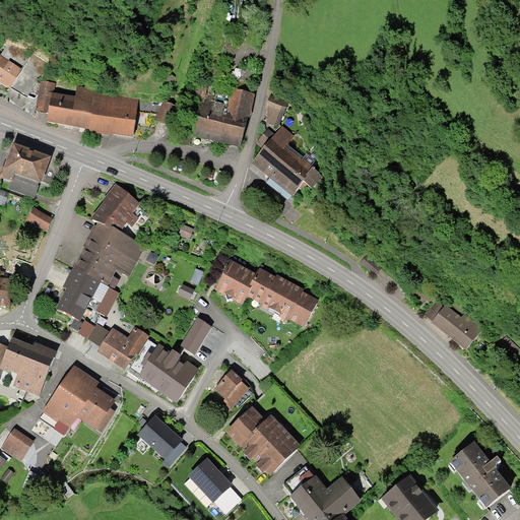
[(0,57),(0,83),(10,89),(22,70),(0,57)]
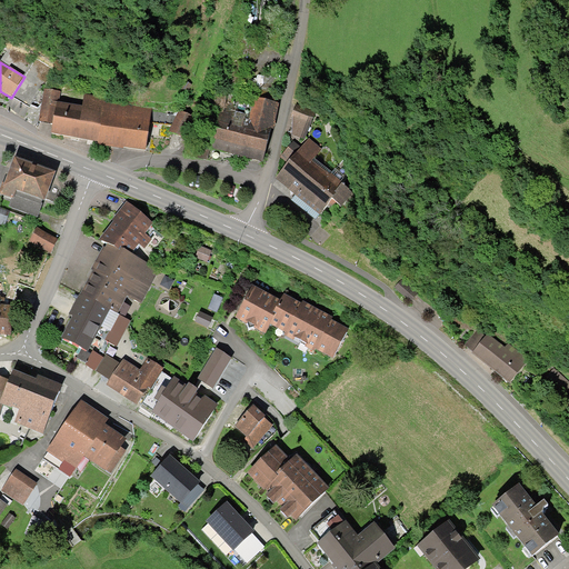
[(57,102),(59,102),(61,91),(46,89),(40,122),(53,125),(57,102)]
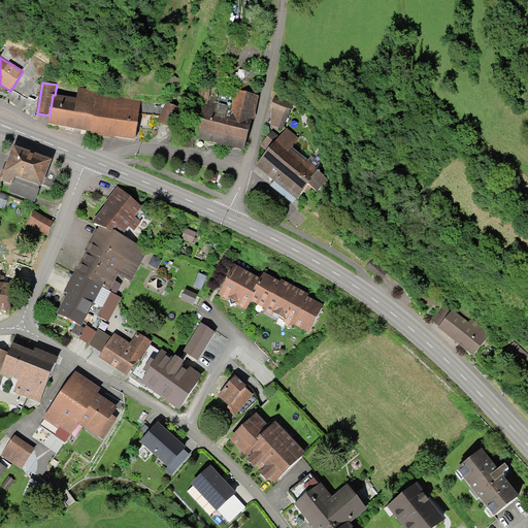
[(91,132),(97,94),(98,91),(78,88),(76,98),(55,95),(53,95),(50,116),(47,125),(71,129),(91,132)]
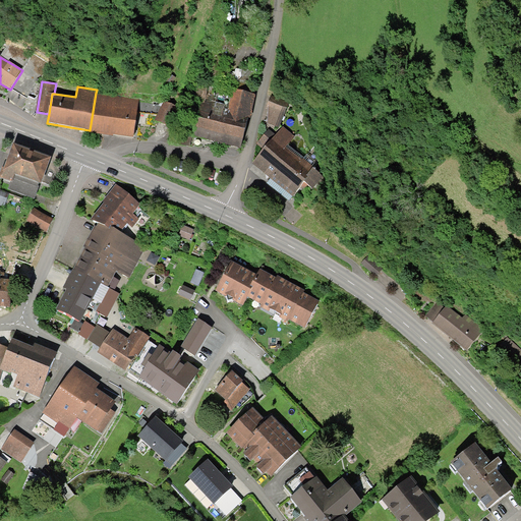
[(256,96),(233,90),(226,118),(211,114),(213,106),(203,103),(193,136),(217,142),(240,149),(248,117),(250,117),(256,96)]
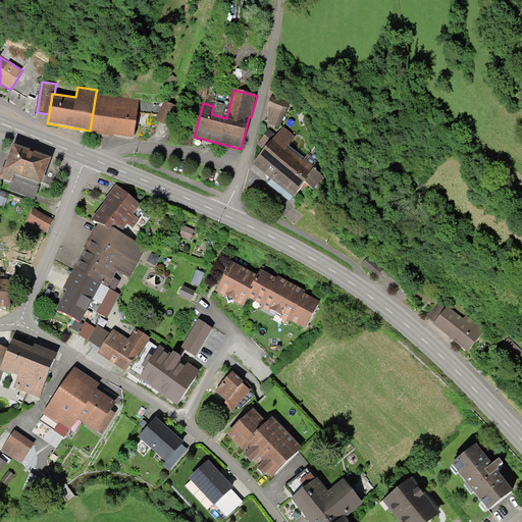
[(140,100),(96,93),(90,131),(90,134),(113,138),(114,136),(134,139),(137,117),(140,100)]
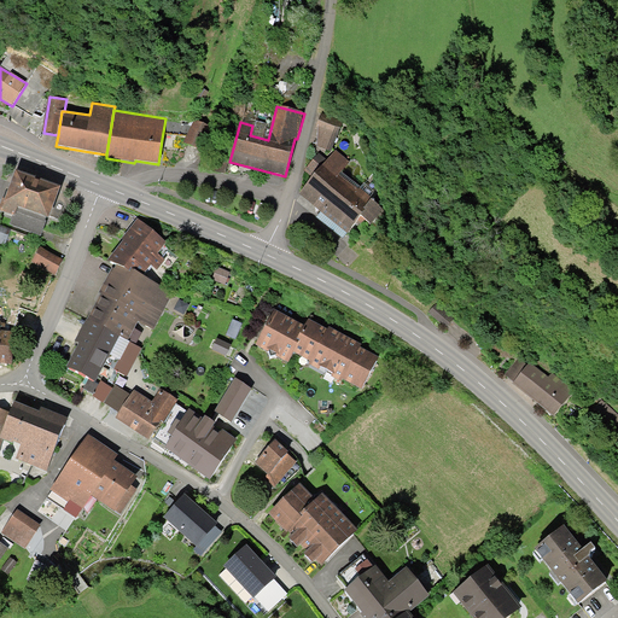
[(196,121),(185,143),(199,150),(211,128),(196,121)]
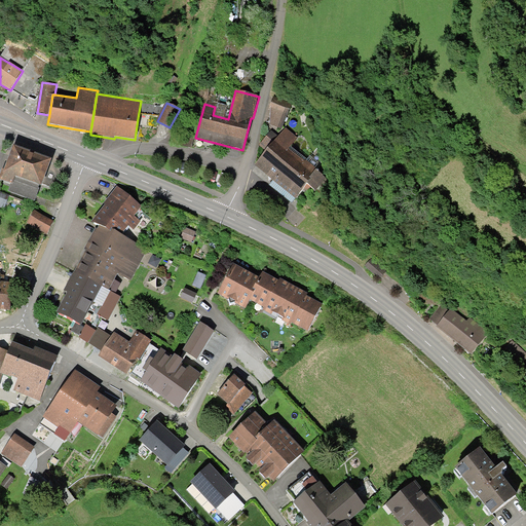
[(290,110),(271,103),(269,108),(271,109),(270,124),(282,128),(290,110)]
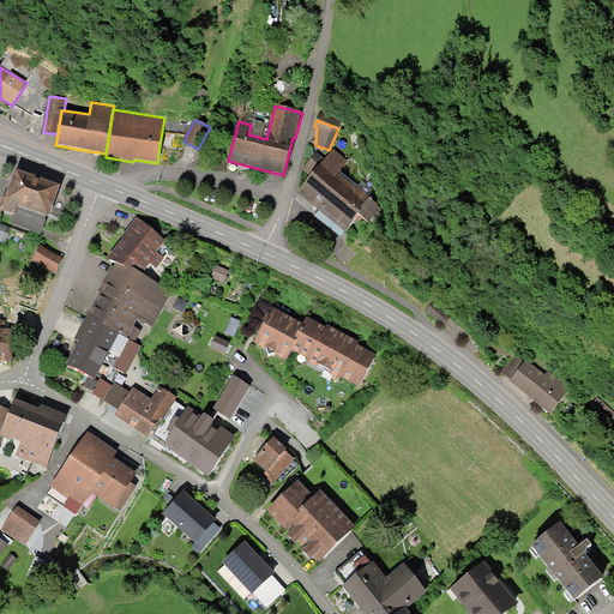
[(348,161),(333,149),(327,157),(319,150),(302,170),(311,176),(298,193),(345,232),(359,215),(363,210),(361,208),(368,199),(369,198),(357,187),(356,188),(337,174),(348,161)]
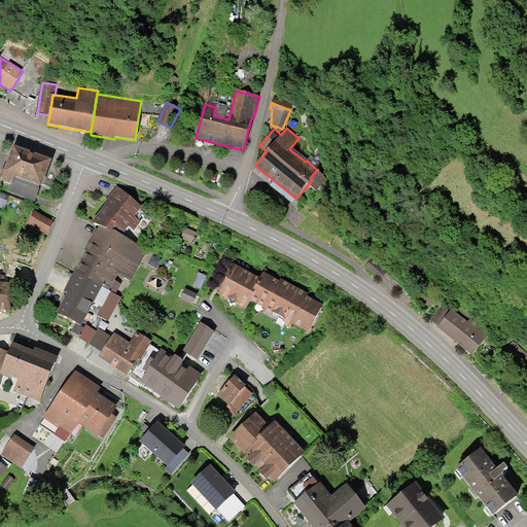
[(51,159),(14,144),(5,170),(3,169),(0,176),(0,178),(11,183),(13,183),(15,176),(40,185),(41,185),(51,159)]
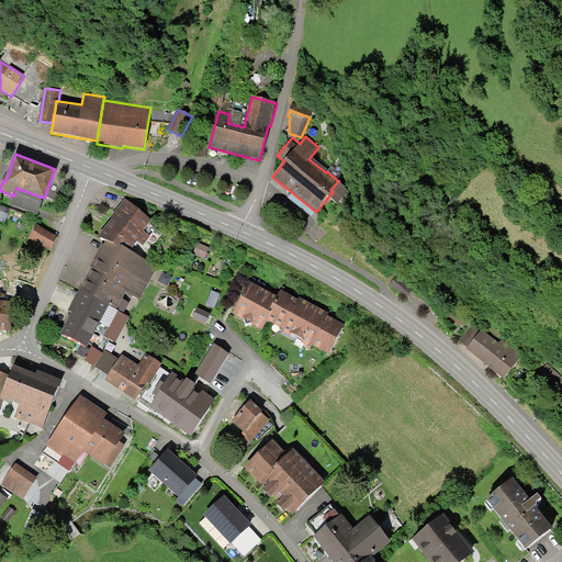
[(349,191),(337,182),(330,190),(333,192),(328,197),(337,204),(349,191)]
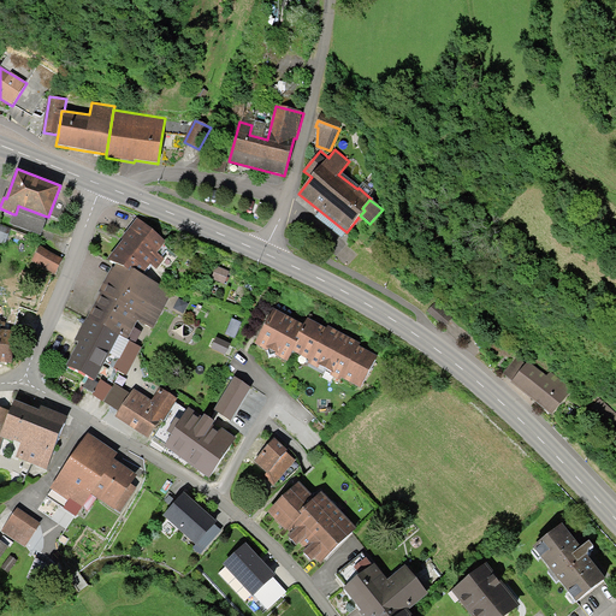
[(41,235),(47,217),(18,206),(16,214),(13,214),(10,223),(41,235)]
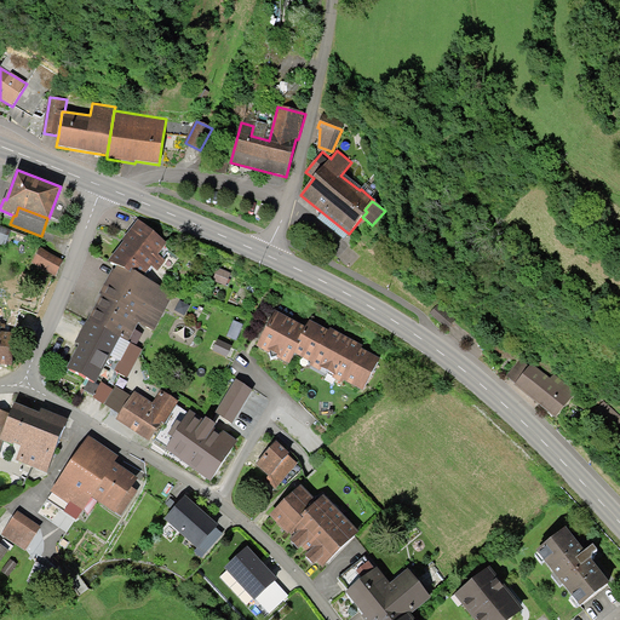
[(166,244),(138,220),(122,240),(121,240),(124,242),(108,262),(116,267),(131,274),(132,270),(143,276),(153,267),(158,271),(166,262),(159,256),(166,244)]
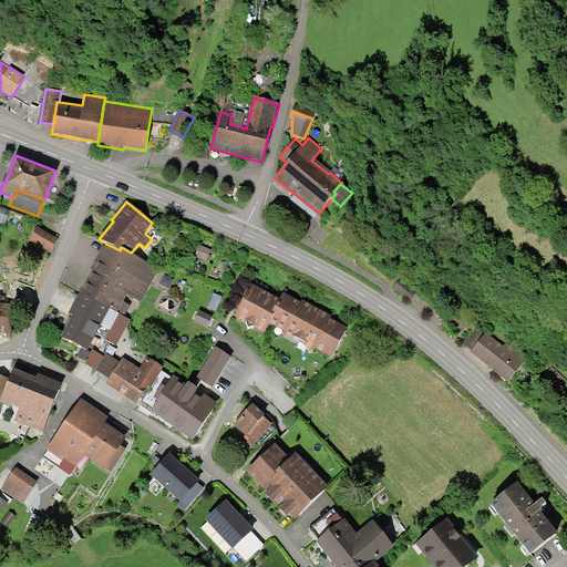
[(0,224),(4,225),(10,210),(0,207),(0,224)]
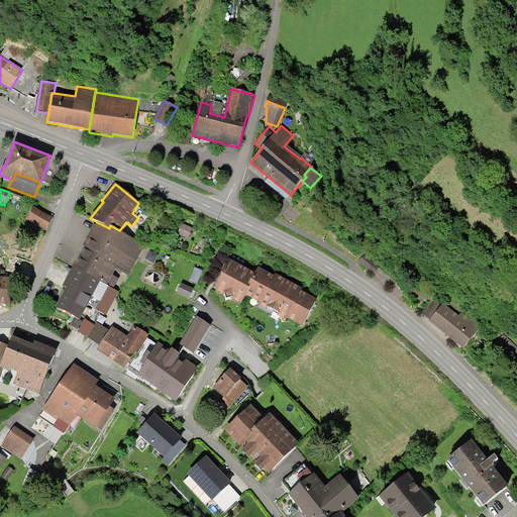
[(33,206),(27,219),(46,229),(54,217),(33,206)]
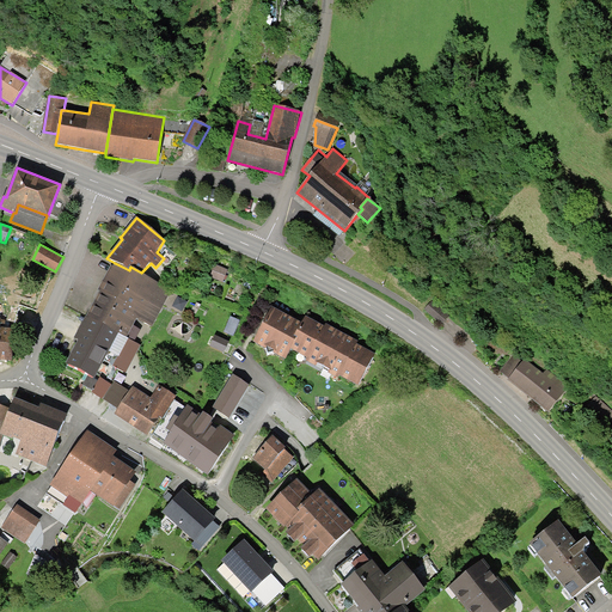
[(171,289),(141,273),(130,267),(129,270),(115,263),(112,267),(111,265),(98,289),(101,291),(99,293),(86,317),(118,334),(127,338),(134,326),(138,319),(153,326),(171,289)]
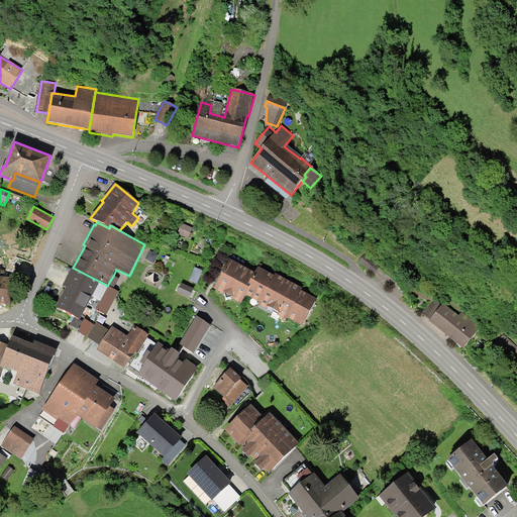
[(182,223),(178,233),(188,238),(193,228),(182,223)]
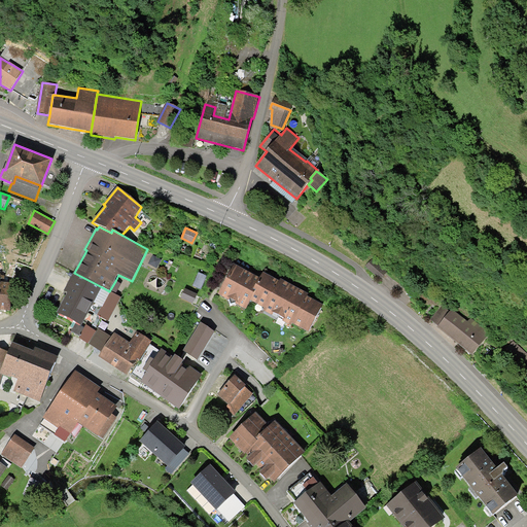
[(370,262),(365,268),(378,279),(382,274),(370,262)]
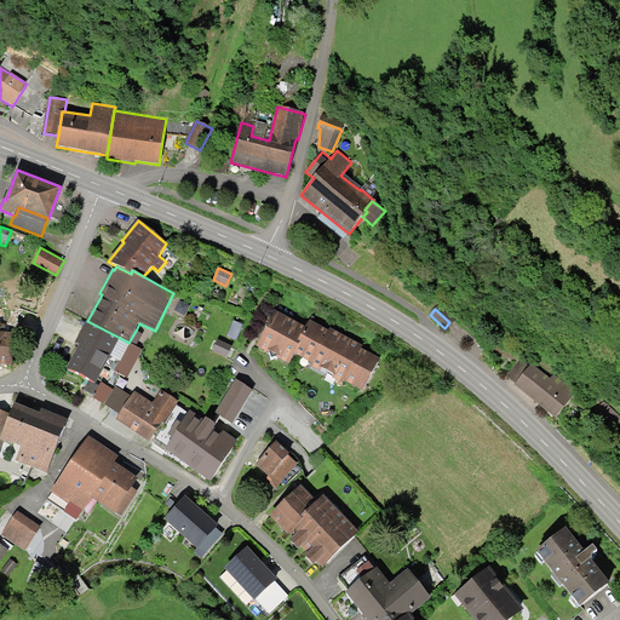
[(305,328),(276,311),(257,346),(290,365),(294,355),(311,363),(310,366),(320,372),(322,368),(334,375),(333,379),(342,384),(344,380),(362,391),(379,360),(361,350),(362,346),(331,329),(328,332),(310,321),(305,328)]
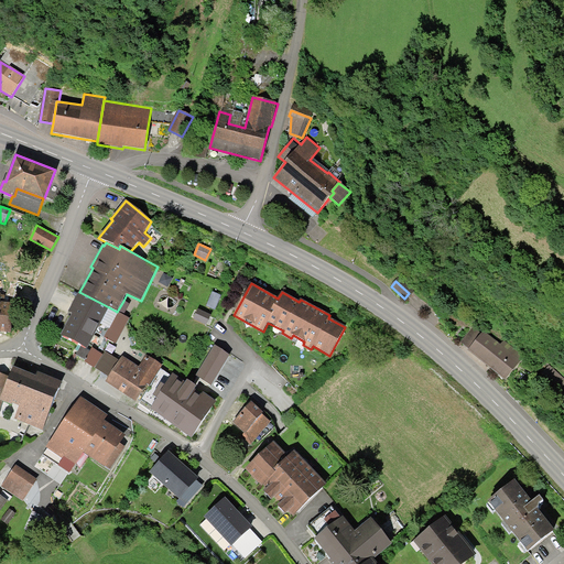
[(109,307),(79,292),(68,313),(72,314),(71,316),(61,336),(87,349),(100,324),(109,307)]
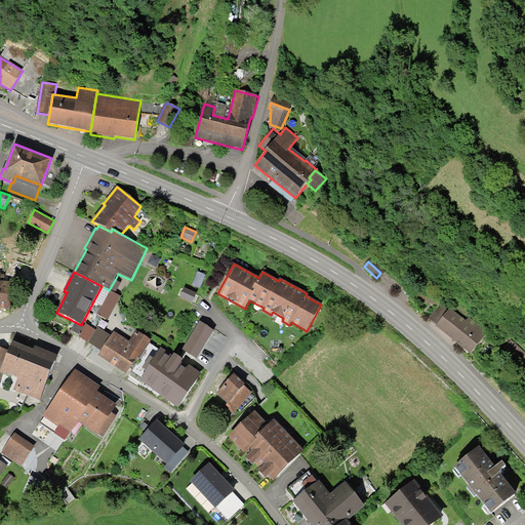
[(198,272),(192,285),(200,288),(206,276),(198,272)]
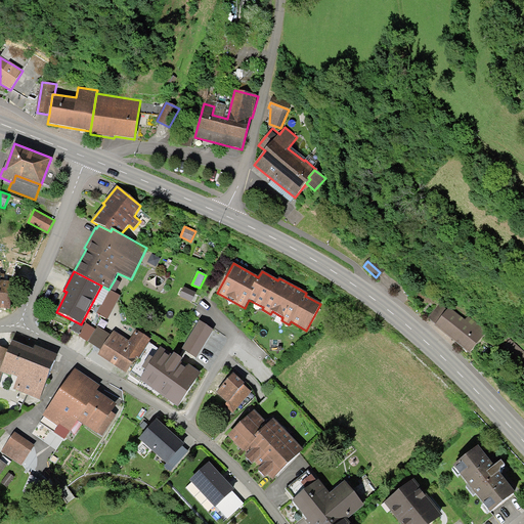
[(0,308),(9,309),(12,281),(0,279),(0,278),(1,272),(0,272),(0,308)]
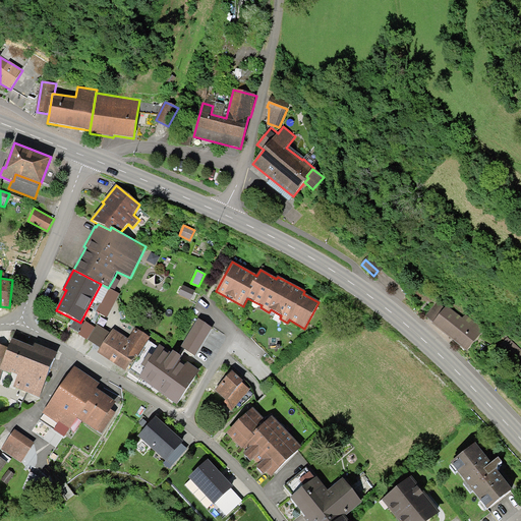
[(120,281),(114,278),(108,288),(110,289),(114,291),(120,281)]
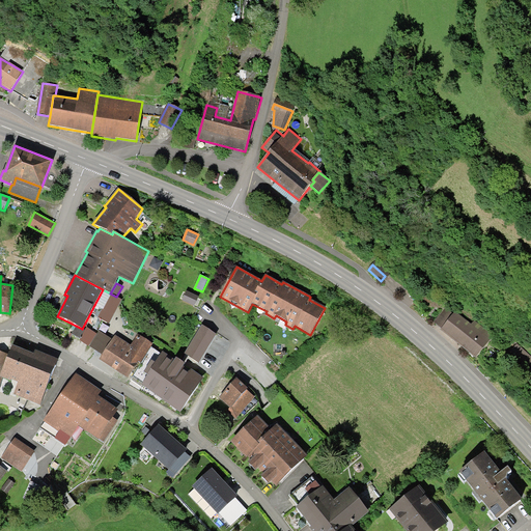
[(103,289),(94,305),(103,309),(104,310),(112,295),(110,294),(103,289)]
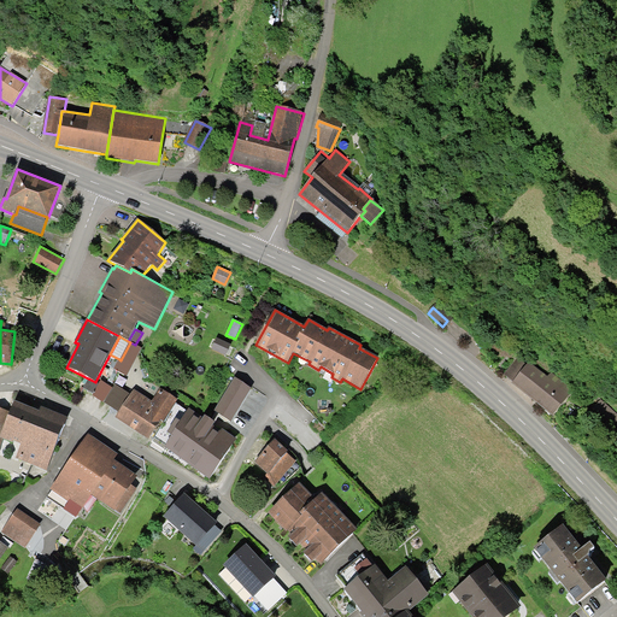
[(216,339),(211,350),(225,356),(231,345),(216,339)]
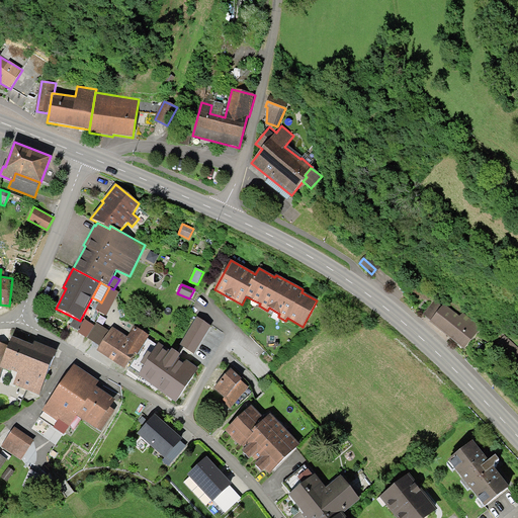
[(113,289),(109,287),(101,303),(100,301),(95,310),(105,316),(118,292),(113,289)]
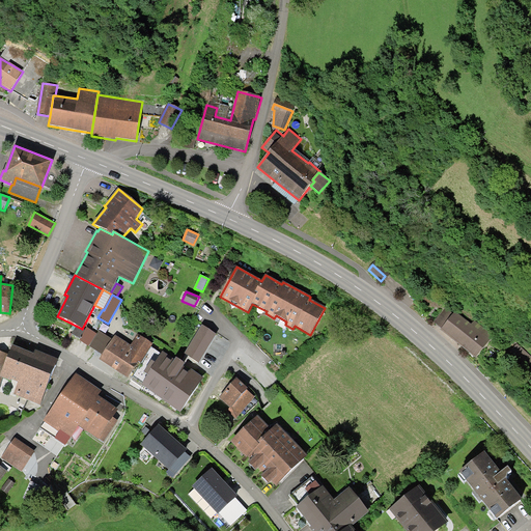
[(442,329),(453,314),(446,308),(435,323),(442,329)]
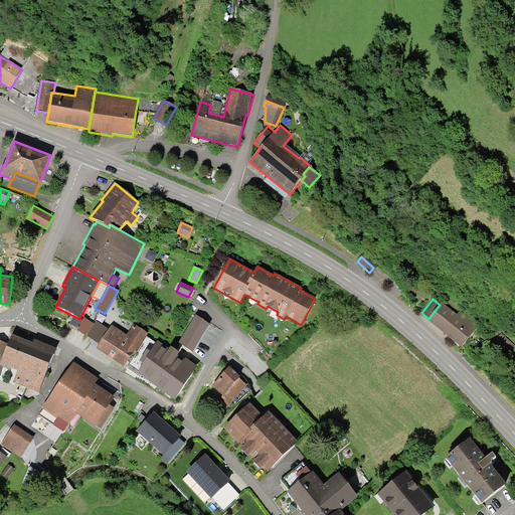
[(428,319),(427,320),(446,334),(460,346),(477,325),(460,311),(457,315),(442,302),(440,305),(428,319)]
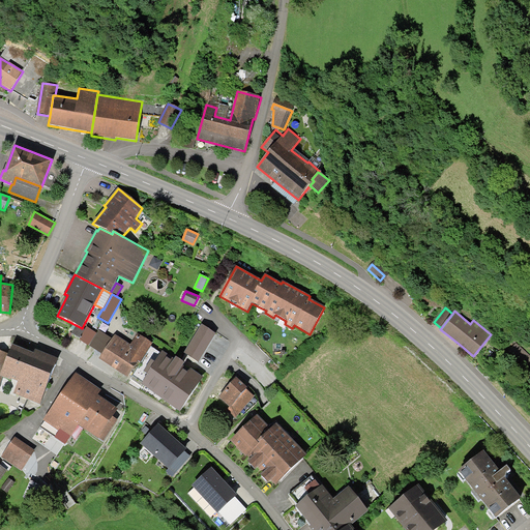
[(216,333),(201,324),(183,353),(199,362),(216,333)]
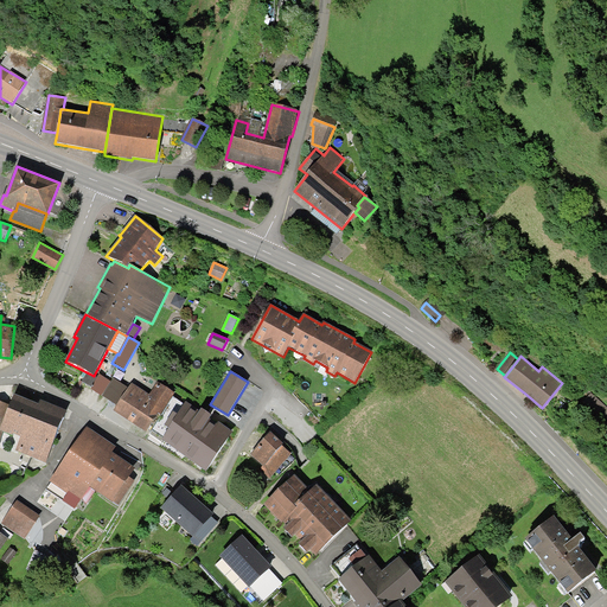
[(174,394),(157,382),(148,395),(132,383),(127,391),(114,411),(147,433),(159,414),(161,415),(174,394)]
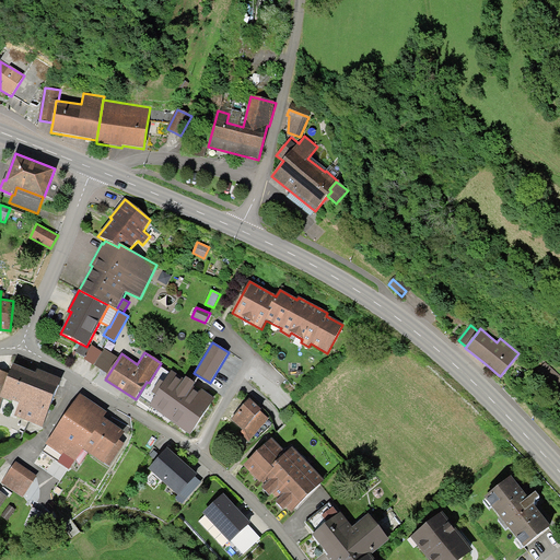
[(35,373),(13,364),(10,374),(0,396),(0,397),(2,398),(12,403),(12,400),(20,404),(14,416),(42,427),(61,380),(37,370),(35,373)]
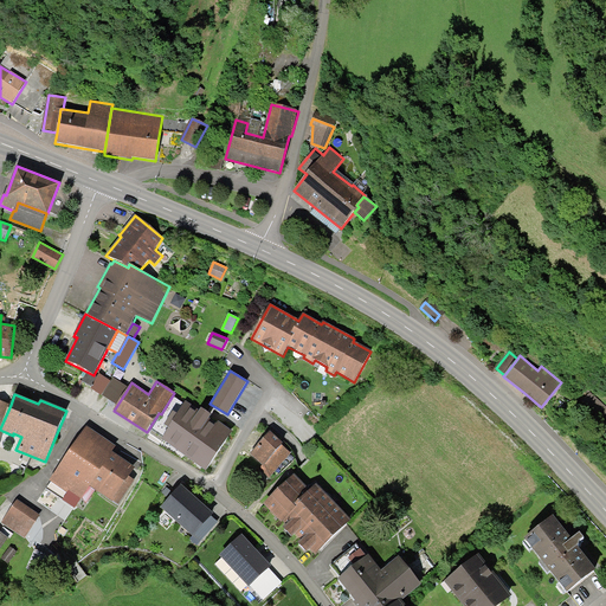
[(588,395),(582,403),(599,418),(605,411),(588,395)]
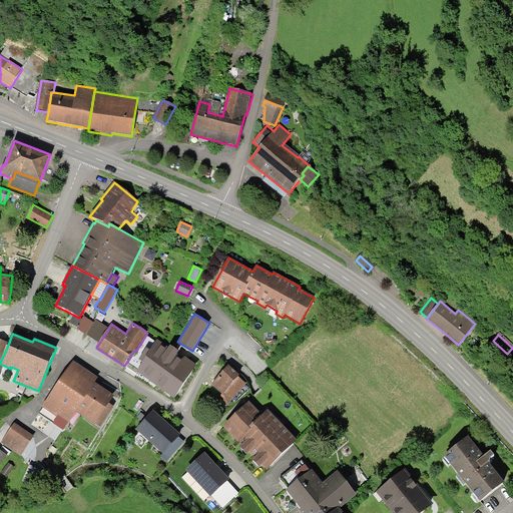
[(0,364),(0,363),(9,343),(0,340),(0,373),(2,365),(0,364)]
